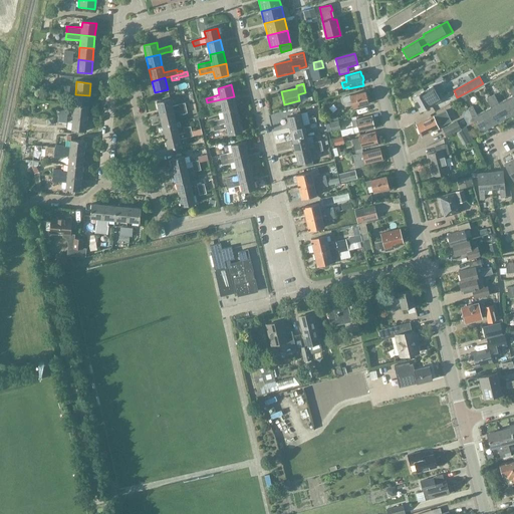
[(424,90),(413,97),(421,111),(432,105),(441,100),(433,86),(424,91),(424,90)]
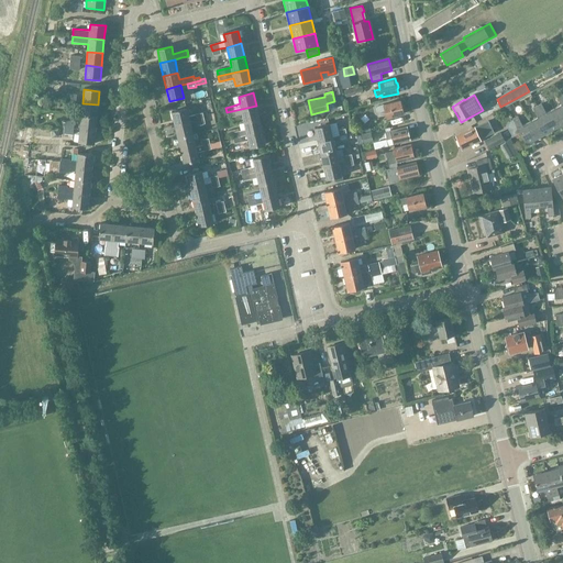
[(387,119),(403,114),(399,101),(384,105),(384,106),(376,107),(377,113),(385,111),(387,119)]
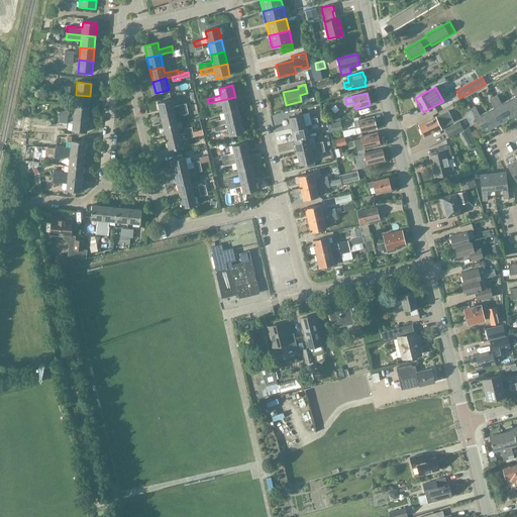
[(90,96),(76,95),(75,107),(89,108),(90,96)]
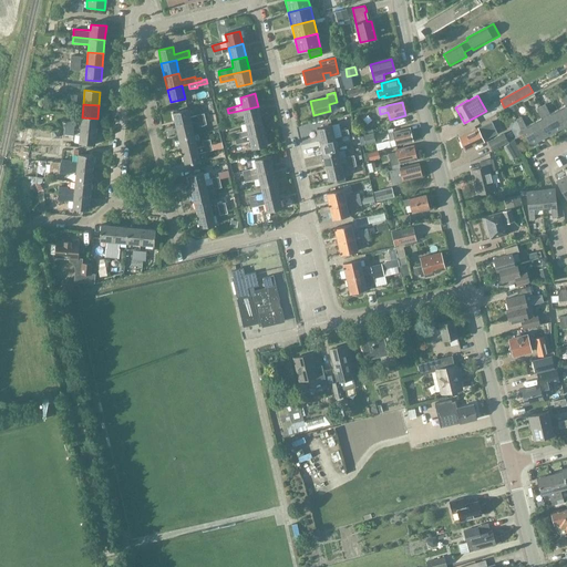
[(545,104),(540,106),(555,132),(566,125),(558,109),(549,113),(545,104)]
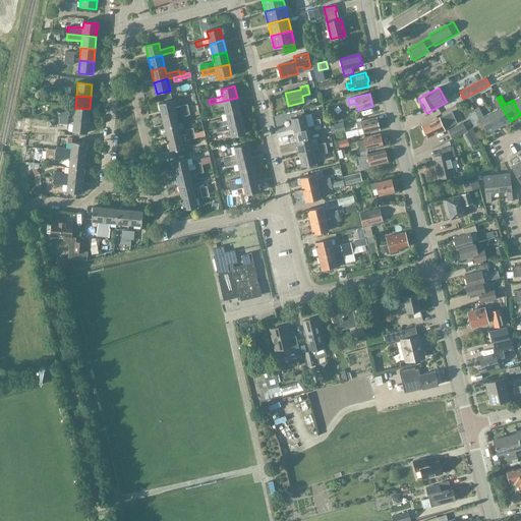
[(237,98),(210,104),(211,109),(218,108),(224,106),(226,113),(239,110),(237,98)]
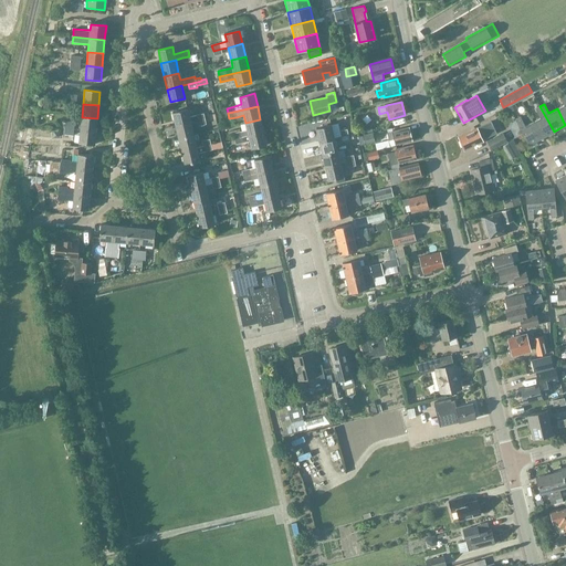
[(554,132),(540,106),(536,108),(541,117),(533,122),(542,138),(554,132)]
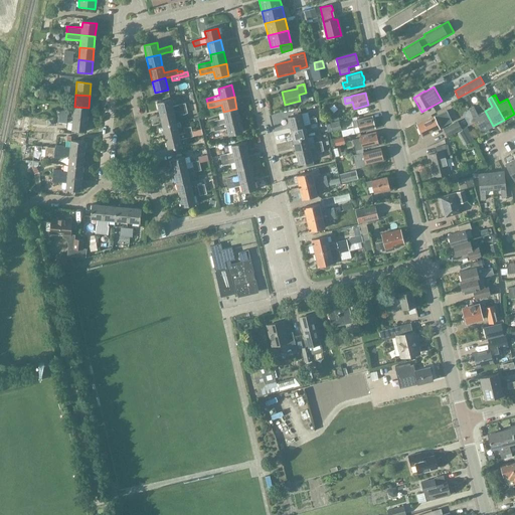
[(160,115),(186,109),(185,103),(172,106),(170,100),(157,103),(160,115)]
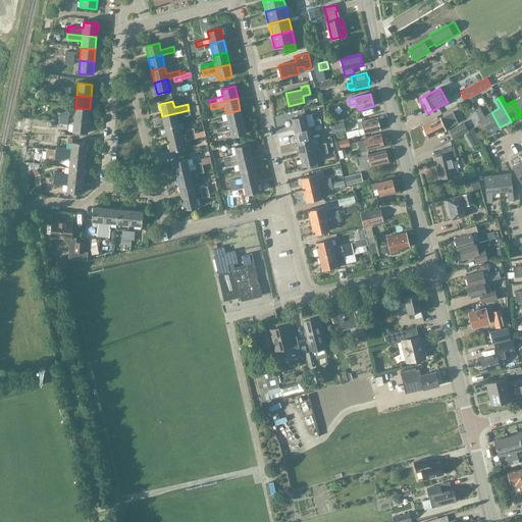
[(90,109),(75,108),(74,120),(89,121),(90,109)]
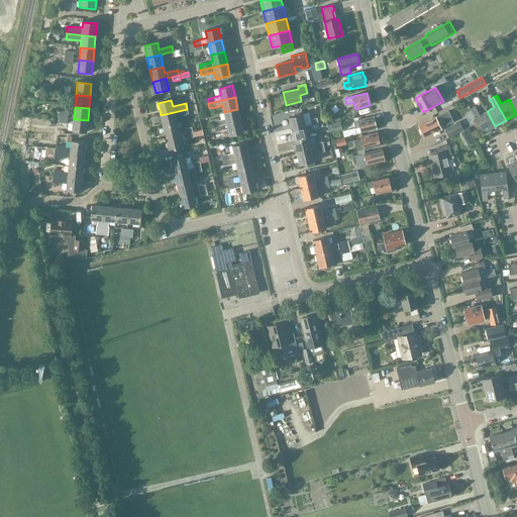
[(476,107),(475,107),(471,109),(484,132),(495,126),(487,111),(480,115),(476,107)]
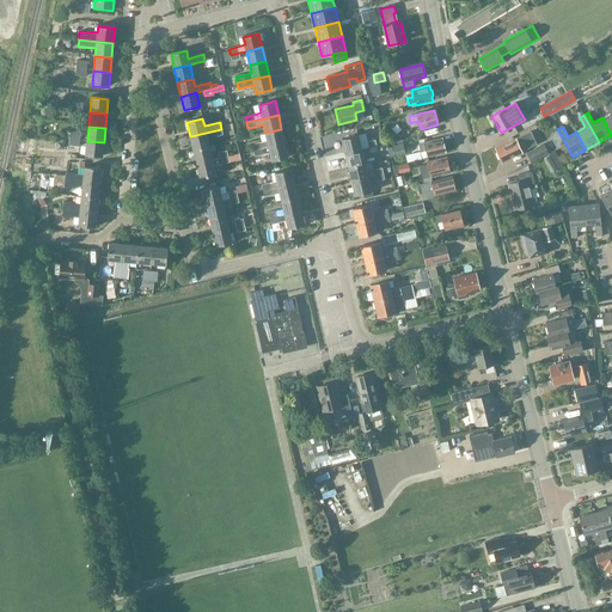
[(194,151),(209,147),(207,138),(222,135),(221,129),(190,136),(194,151)]
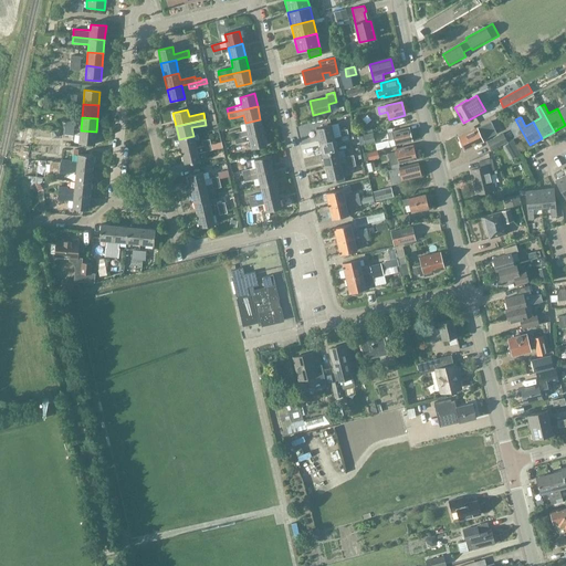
[(241,132),(232,134),(234,139),(263,133),(260,119),(245,123),(248,129),(241,132)]
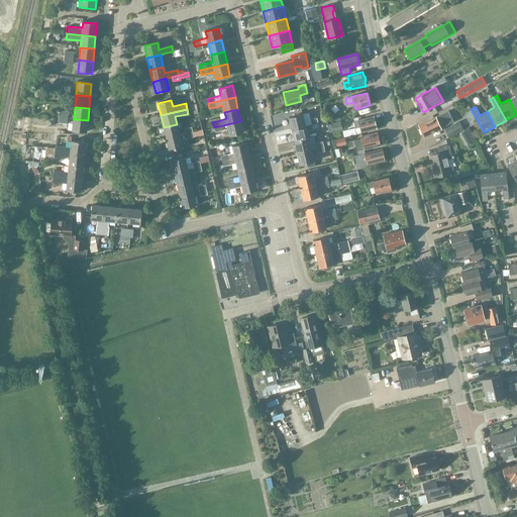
[(448,111),(419,125),(425,137),(441,130),(440,128),(453,122),(448,111)]
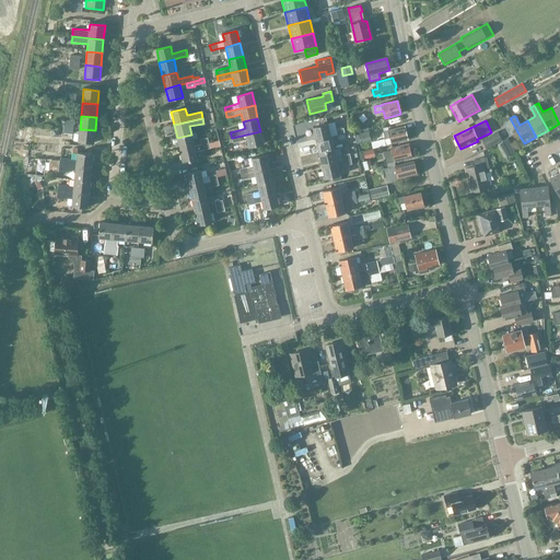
[(313,127),(316,140),(330,137),(327,124),(313,127)]
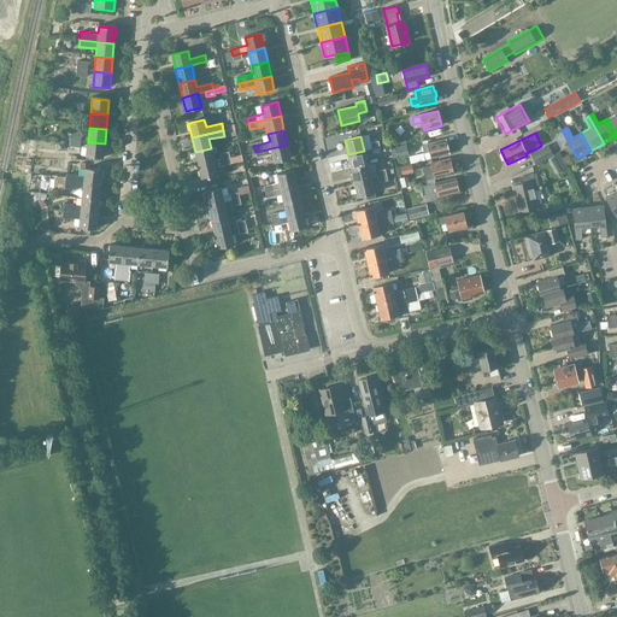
[(432,158),(450,153),(446,139),(422,145),(424,153),(430,152),(432,158)]
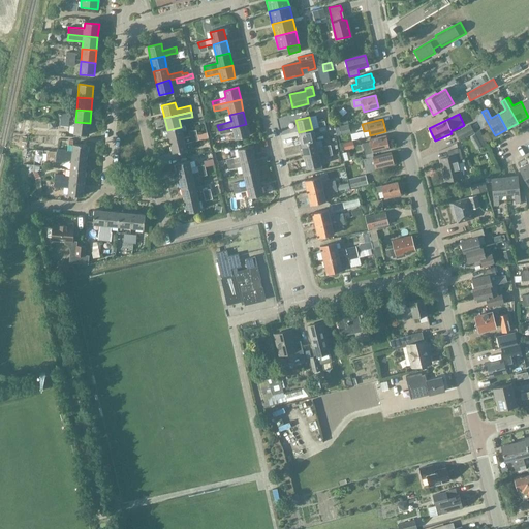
[(90,123),(75,122),(73,134),(89,136),(90,123)]
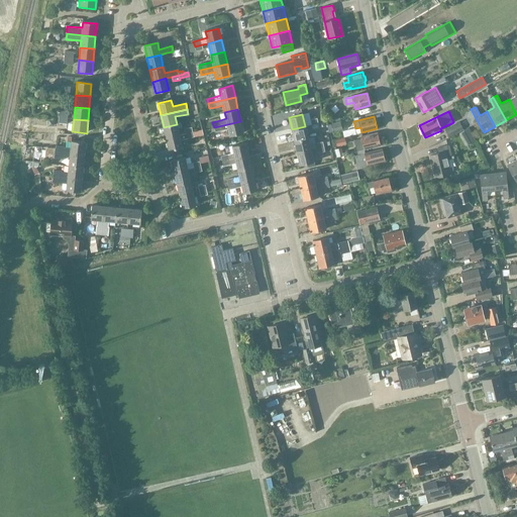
[(240,121),(214,127),(215,132),(228,128),(230,136),(243,133),(240,121)]
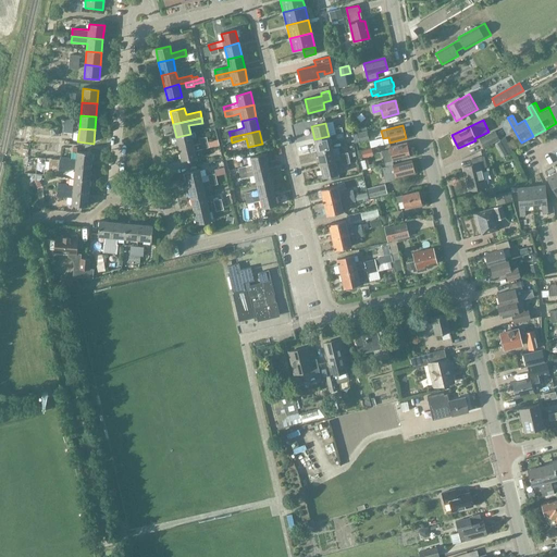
[(358,143),(369,139),(367,132),(357,134),(358,143)]
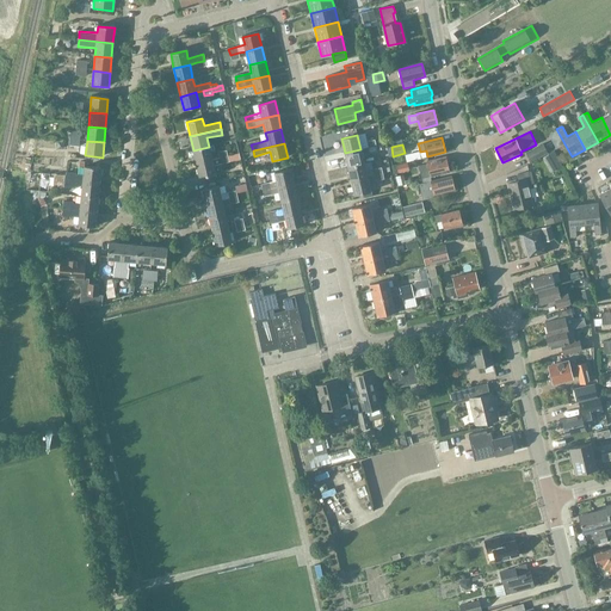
[(530,162),(548,153),(543,144),(525,153),(530,162)]
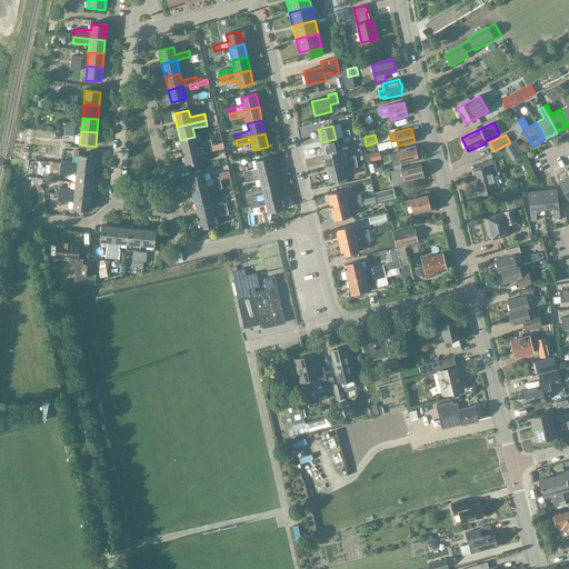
[(198,149),(195,137),(180,140),(183,153),(198,149)]
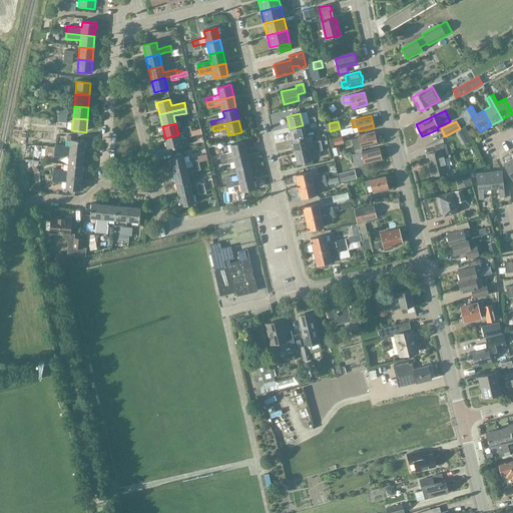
[(303,125),(290,128),(293,140),(306,137),(304,130),(310,129),(309,124),(303,125)]
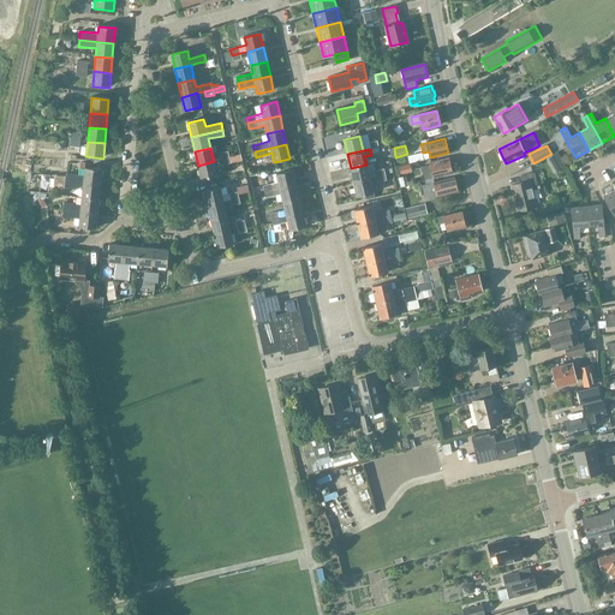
[(230,157),(221,160),(214,161),(198,166),(201,179),(218,175),(215,167),(231,163),(230,157)]
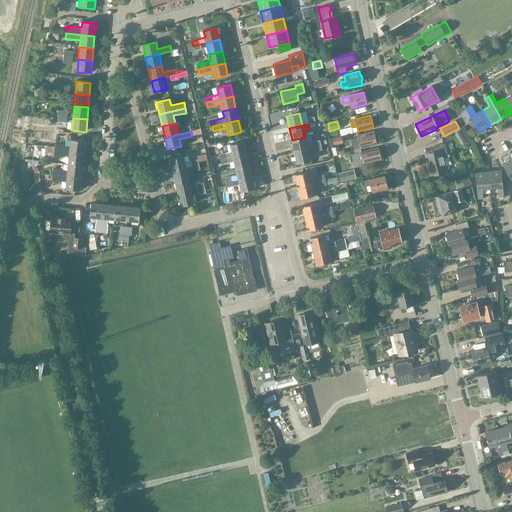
[(351,139),(352,144),(353,149),(377,144),(376,143),(377,141),(377,138),(375,137),(374,132),(357,135),(358,137),(351,139)]
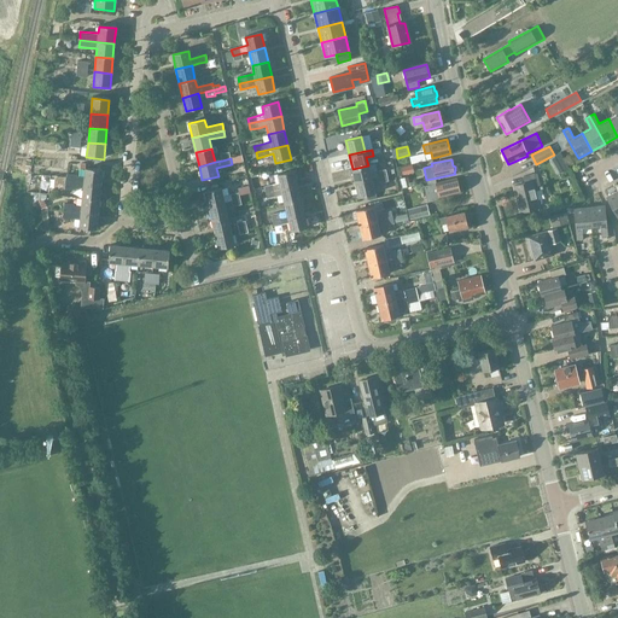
[(400,167),(400,168),(397,169),(398,175),(401,175),(402,175),(414,173),(412,164),(400,167)]
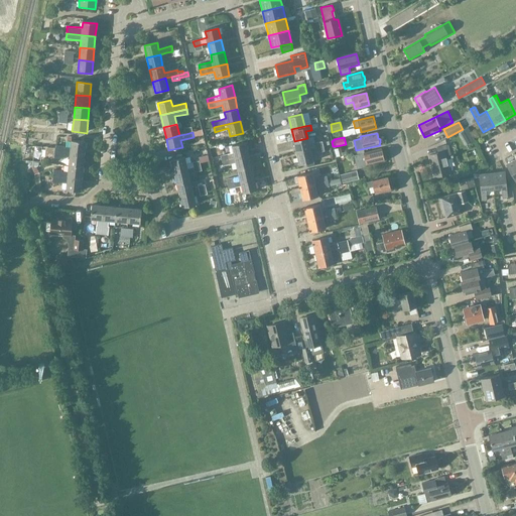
[(307,138),(294,141),(296,153),(323,147),(321,142),(309,144),(307,138)]
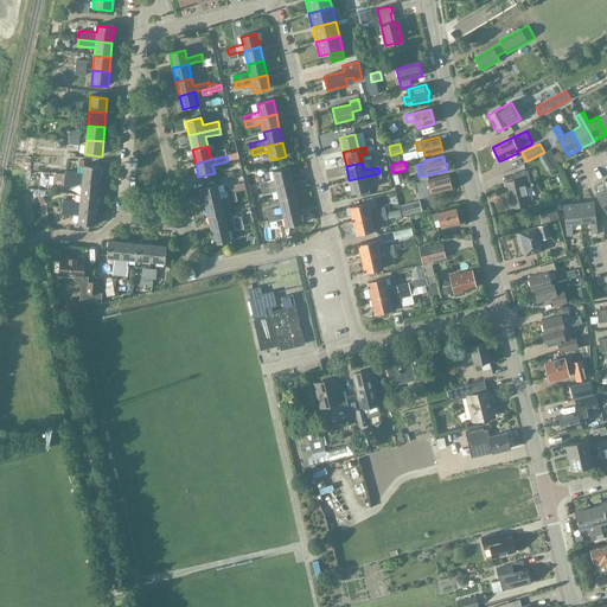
[(65,171),(64,179),(100,183),(101,167),(83,166),(83,173),(76,173),(76,172),(65,171)]
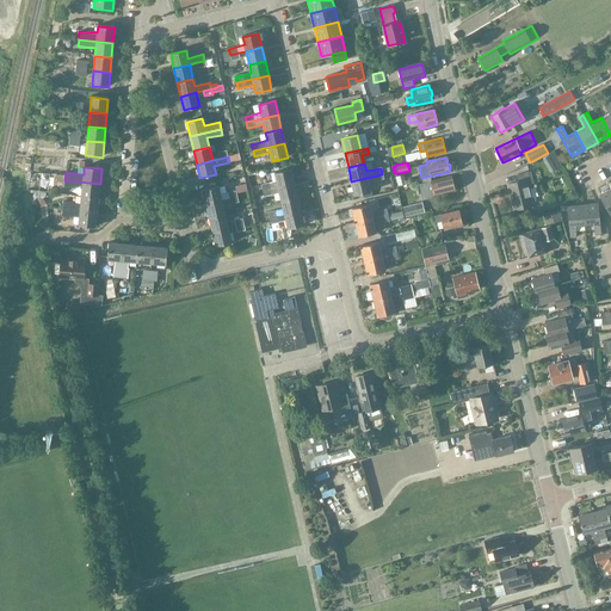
[(260,184),(263,191),(294,183),(290,170),(275,173),(277,180),(260,184)]
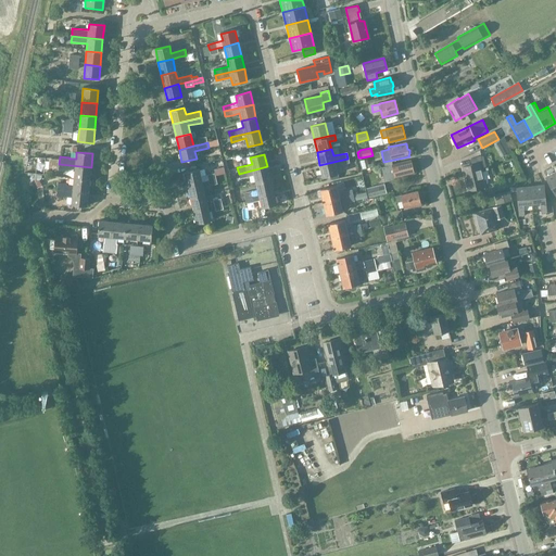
[(356,156),(355,156),(348,159),(319,165),(323,177),(337,174),(336,166),(350,163),(350,164),(357,162),(356,156)]
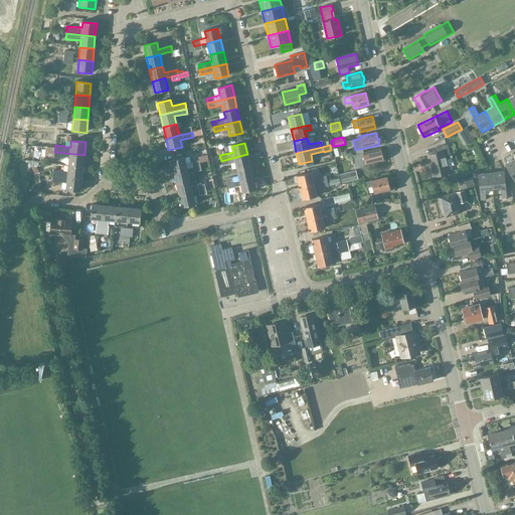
[(446,159),(451,158),(448,145),(436,148),(438,153),(428,155),(434,177),(449,173),(446,159)]
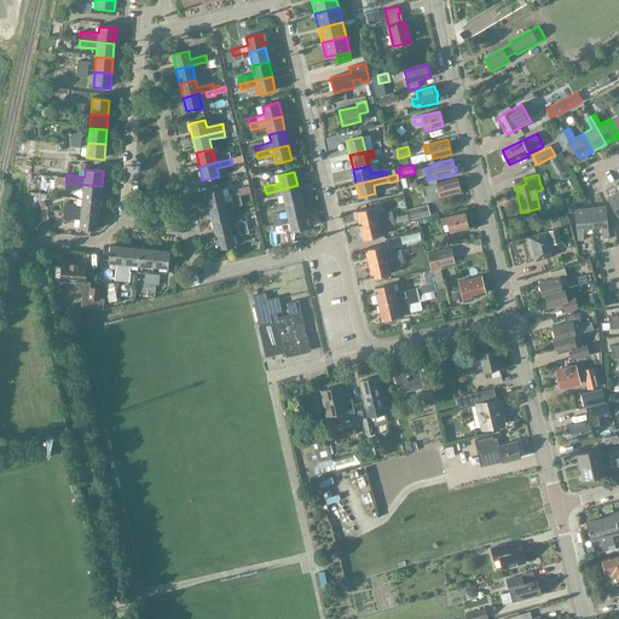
[(443,197),(460,194),(456,179),(424,187),(428,203),(444,200),(443,197)]
